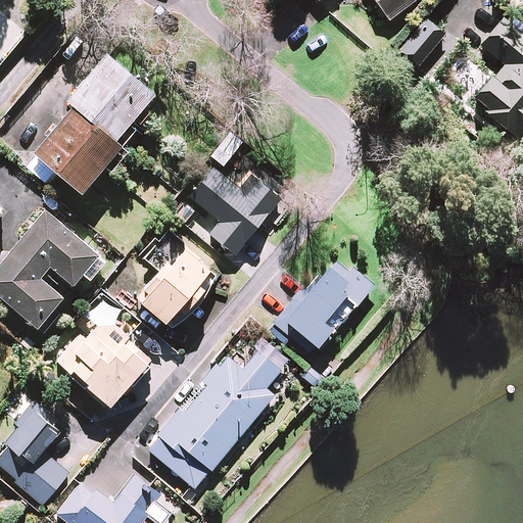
[(375,0),(391,20),(417,0),(375,0)]
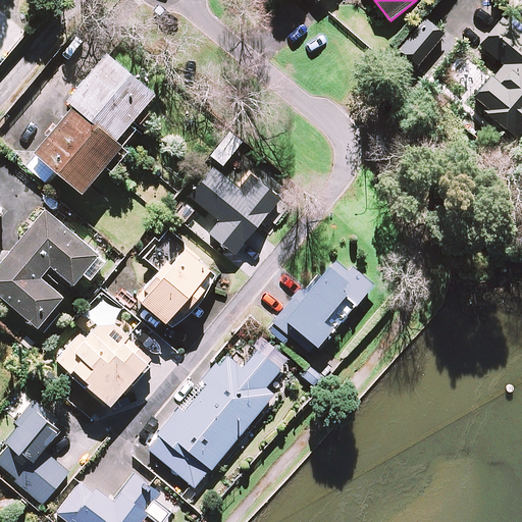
[(521,33),(504,19),(481,47),(504,64),(473,102),(518,138),(521,132),(521,33)]
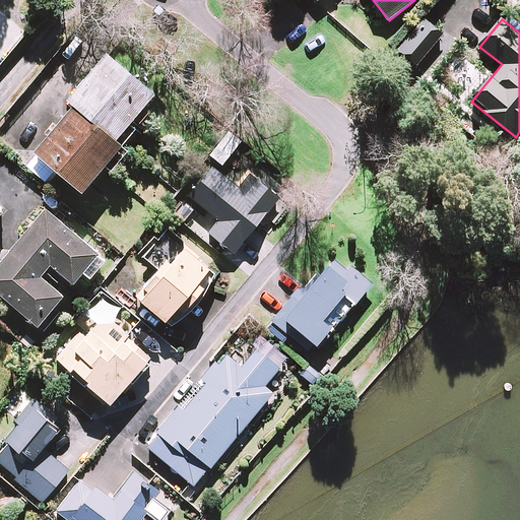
[(443,37),(425,20),(398,50),(416,66),(443,37)]
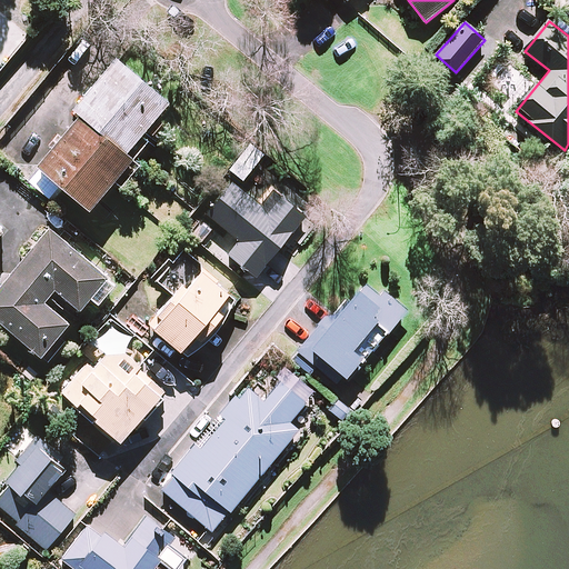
[(171,105),(119,60),(75,111),(82,118),(40,168),(92,212),(119,180),(126,186),(142,167),(136,161),(149,143),(142,138),(171,105)]
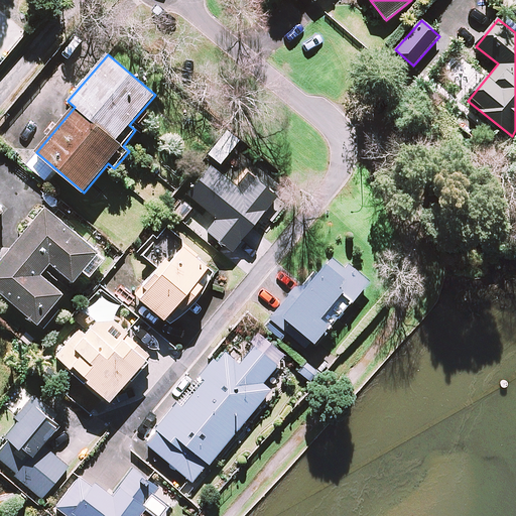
[(237,187),(212,168),(190,197),(220,219),(209,232),(234,252),(277,197),(248,173),(237,187)]
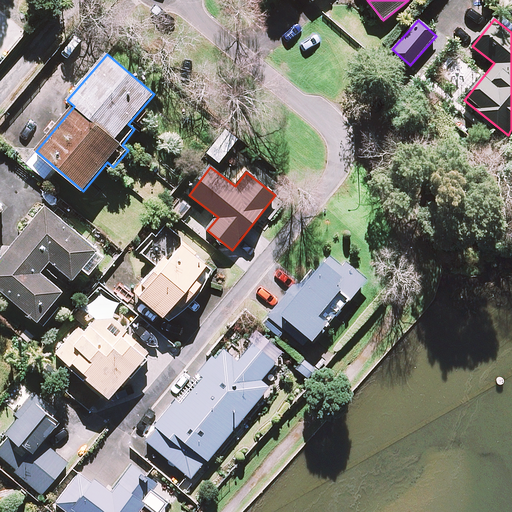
[(105,257),(46,207),(0,261),(0,289),(39,322),(64,292),(41,273),(51,261),(74,280),(84,269),(90,274),(105,257)]
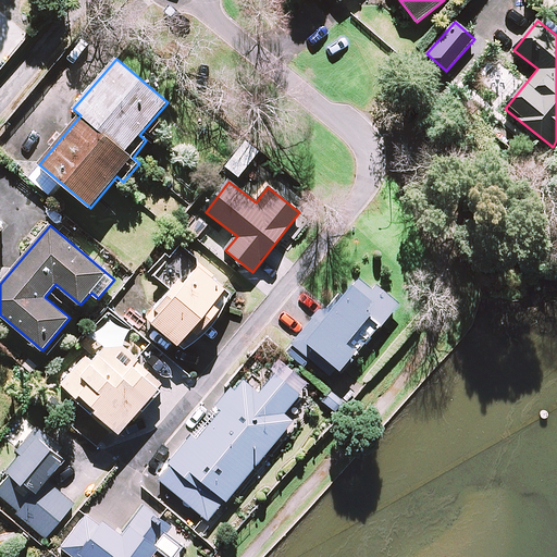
[(234,297),(182,247),(155,274),(172,292),(148,316),(178,346),(194,330),(198,333),(234,297)]
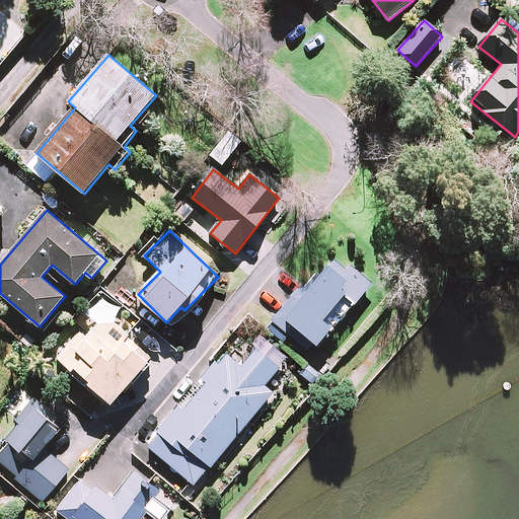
[(370,286),(336,254),(275,321),(309,353),(370,286)]
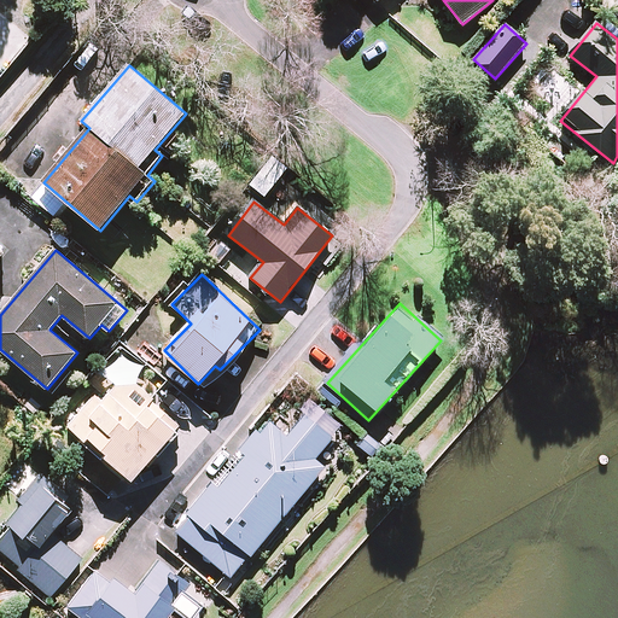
[(133,396),(136,392),(123,380),(104,401),(95,394),(68,424),(130,482),(178,431),(147,403),(145,407),(133,396)]
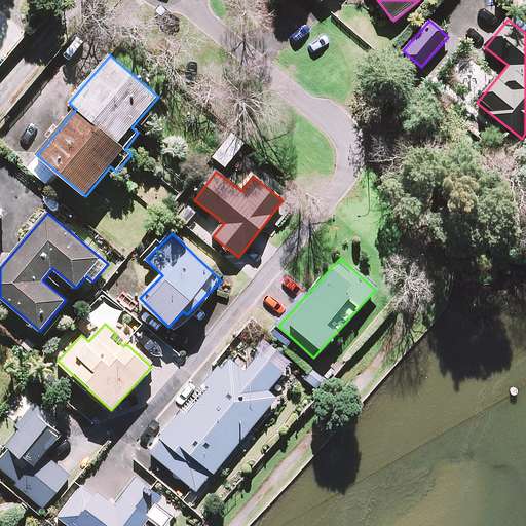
[(284,373),(260,353),(245,371),(232,360),(186,415),(183,413),(150,452),(197,492),(276,399),(268,391),(284,373)]
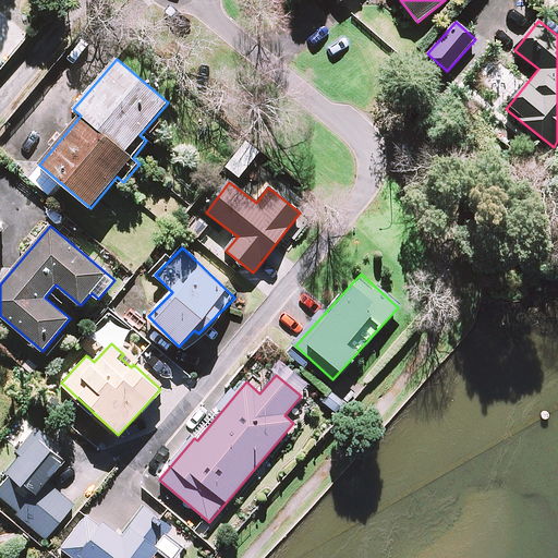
[(70,455),(39,431),(7,472),(11,475),(0,488),(0,496),(19,511),(16,514),(48,540),(75,504),(48,483),(70,455)]
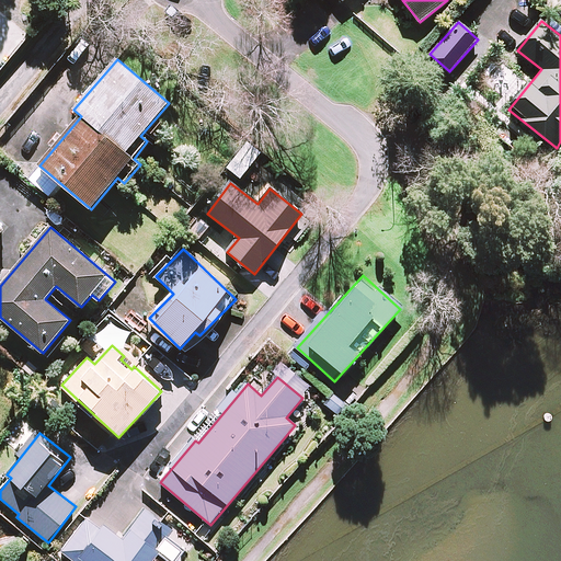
[(176,560),(186,547),(161,529),(164,524),(146,510),(141,515),(122,542),(87,517),(63,551),(75,560),(152,560),(159,552),(170,560),(176,560)]
